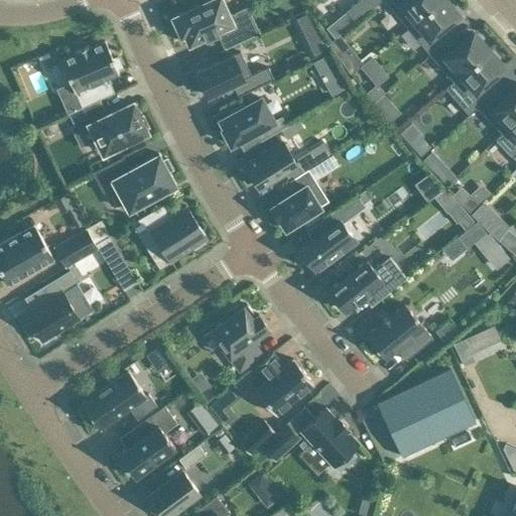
[(173,21),(169,23),(174,33),(178,31),(180,36),(183,34),(188,44),(205,36),(205,38),(218,32),(225,48),(259,33),(248,8),(230,16),(222,0),(208,0),(171,17),(173,21)]
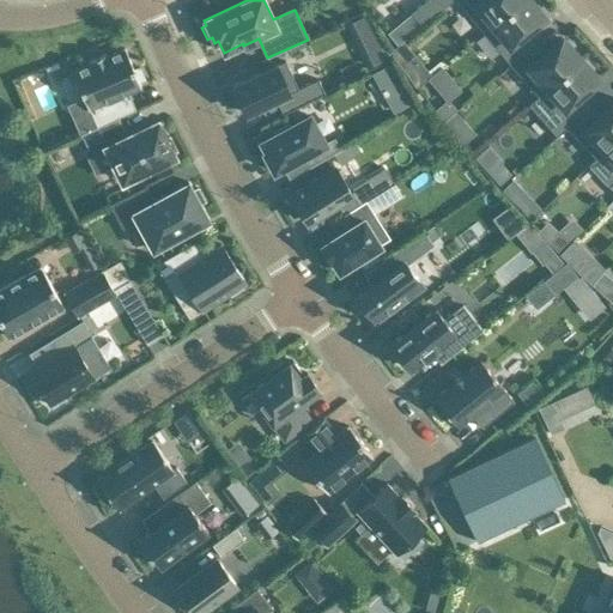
[(438,0),(414,19),(423,29),(457,2),(456,0),(438,0)]
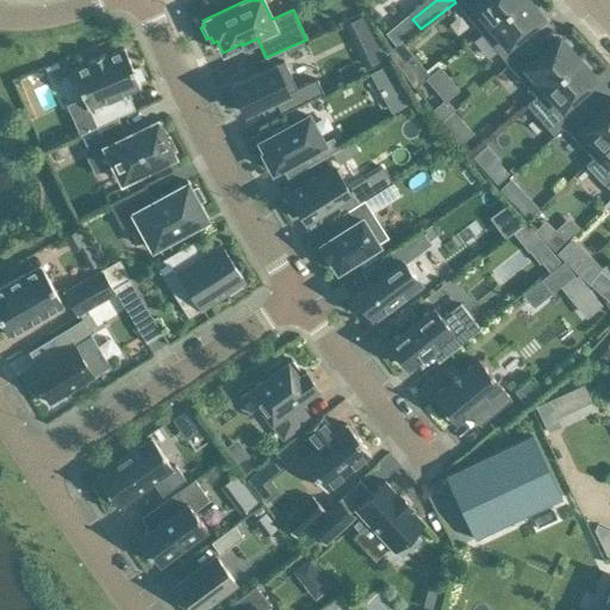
[(454,0),(455,2),(480,32),(518,0),(454,0)]
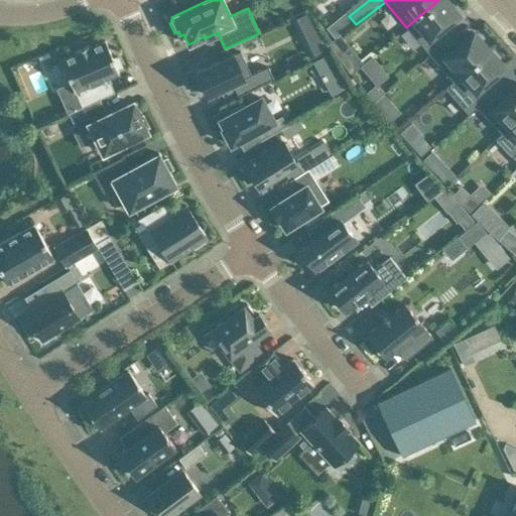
[(438,0),(406,27),(429,54),(448,37),(441,28),(458,14),(445,0),(438,0)]
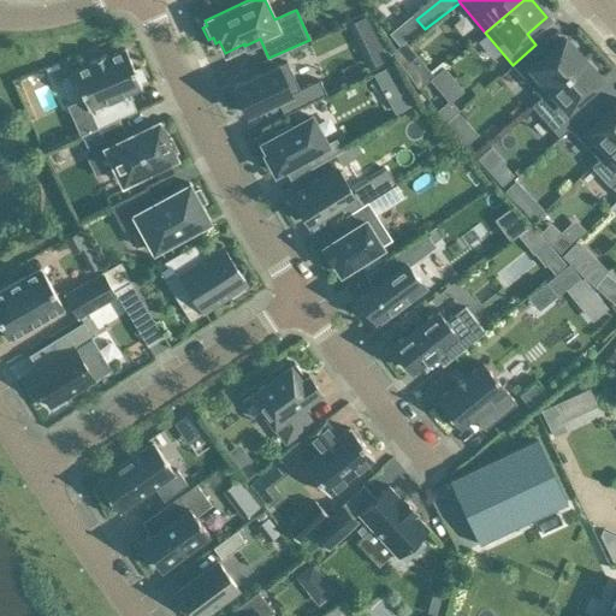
[(367,16),(353,23),(359,37),(373,30),(367,16)]
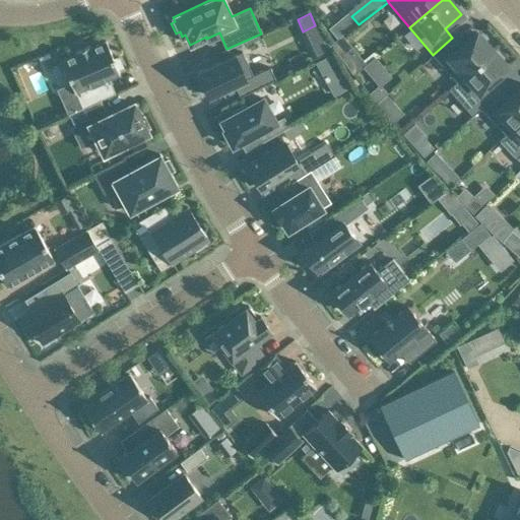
[(433,55),(456,81),(493,50),(477,31),(460,47),(452,38),(433,55)]
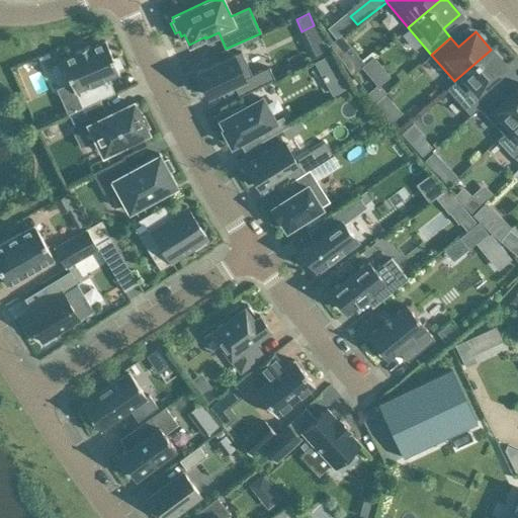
[(76,91),(82,107),(99,99),(114,92),(108,78),(118,73),(117,69),(122,67),(117,57),(112,59),(105,40),(89,48),(88,46),(75,52),(76,53),(61,60),(74,92),(76,91)]
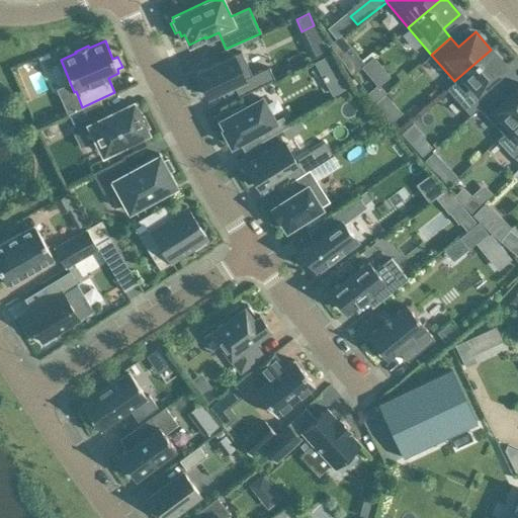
[(454,81),(478,108),(497,90),(489,81),(506,67),(491,50),(454,81)]
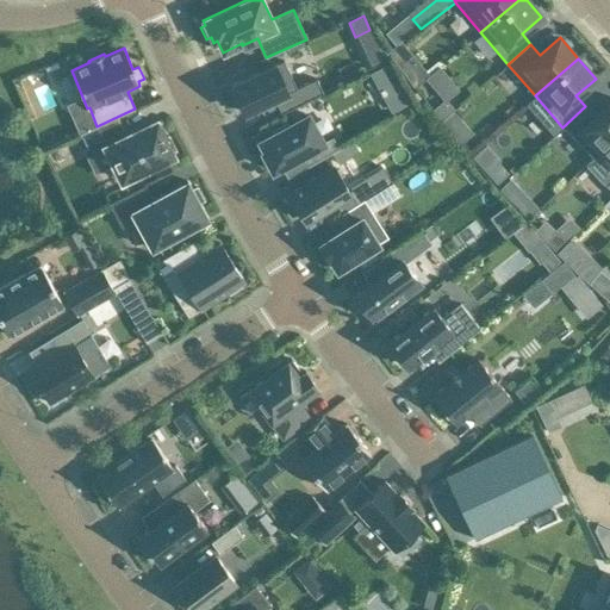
[(297,88),(284,61),(231,85),(244,113),(274,99),(281,113),(323,93),(316,79),(297,88)]
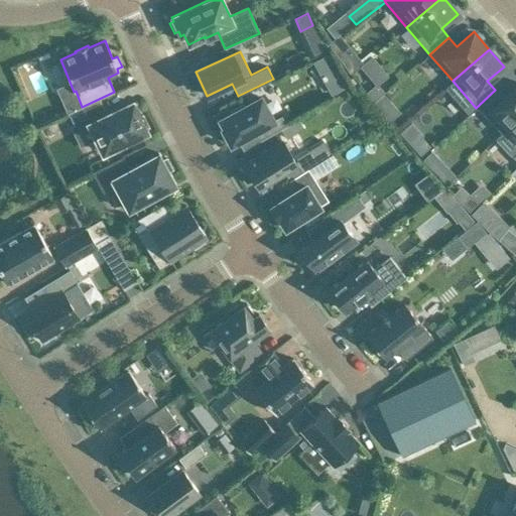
[(331,55),(315,63),(333,96),(348,87),(331,55)]
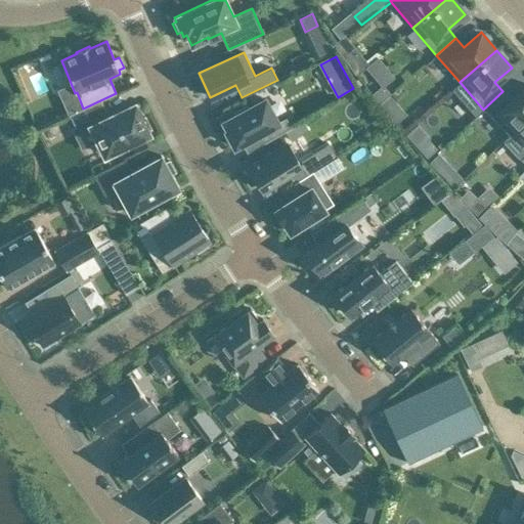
[(483,110),(509,135),(523,120),(523,87),(511,100),(503,91),(483,110)]
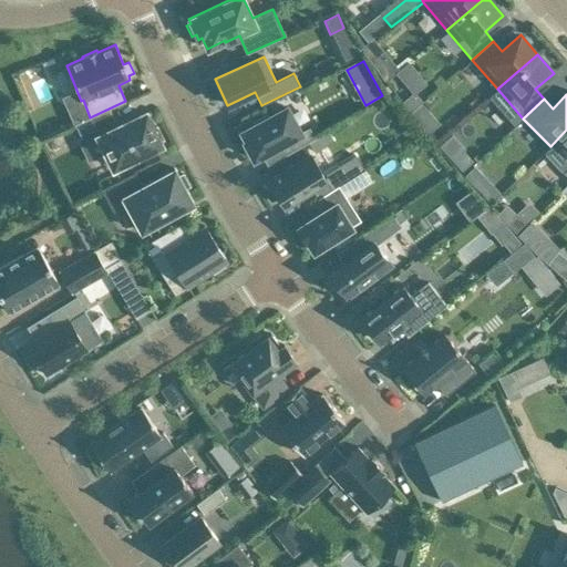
[(254,158),(280,143),(287,154),(315,138),(309,127),(300,133),(286,107),(269,116),(268,114),(253,123),(254,125),(241,132),(247,142),(245,142),(254,158)]
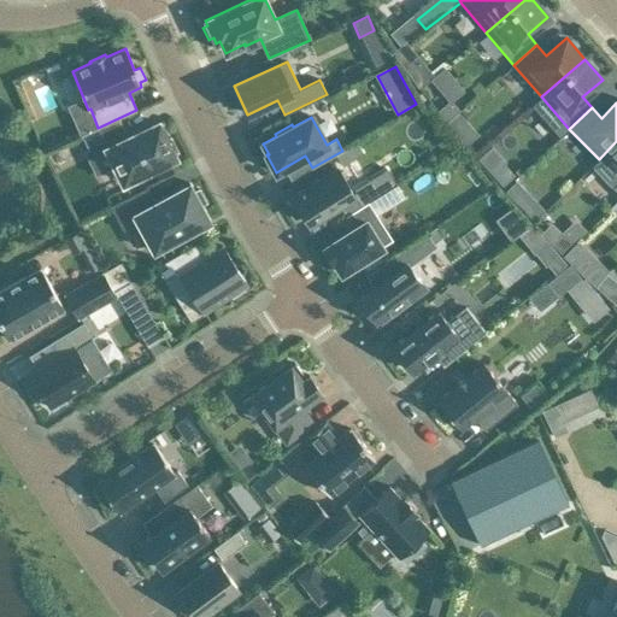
[(118,118),(98,128),(82,136),(92,157),(107,150),(123,182),(175,157),(174,153),(177,152),(171,137),(166,140),(158,123),(128,137),(118,118)]
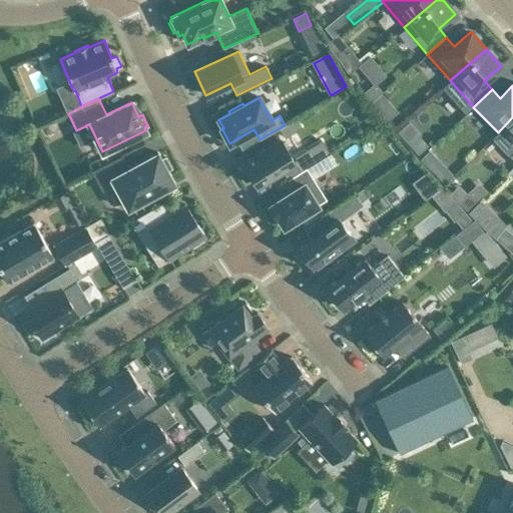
[(512,117),(498,132),(512,147),(512,117)]
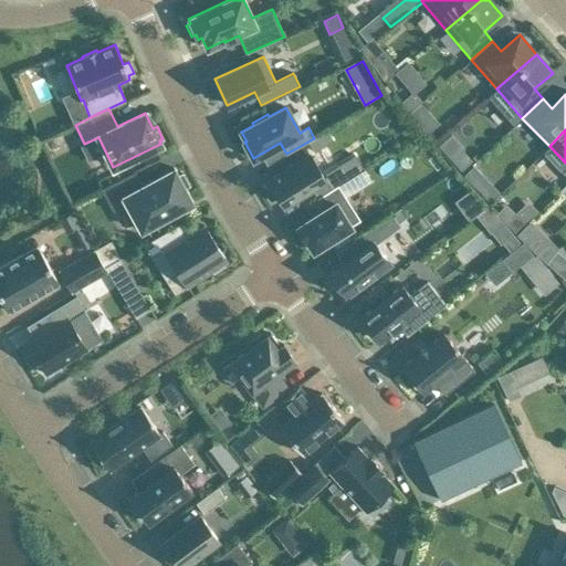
[(318,197),(333,188),(326,177),(324,178),(310,155),(269,180),(272,185),(271,186),(283,205),(312,187),(318,197)]
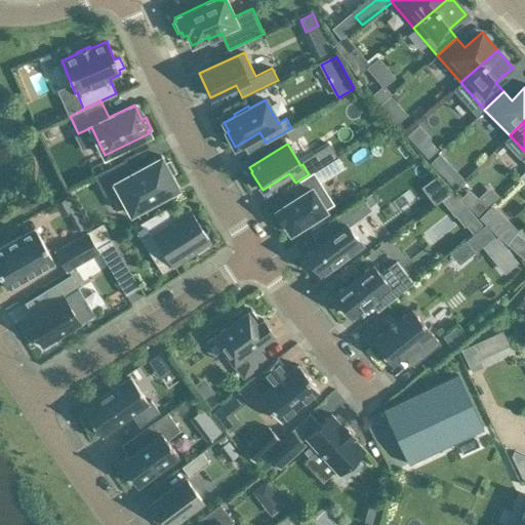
[(175,172),(169,161),(165,163),(161,156),(131,172),(124,159),(96,173),(109,196),(119,191),(132,213),(178,188),(171,174),(175,172)]
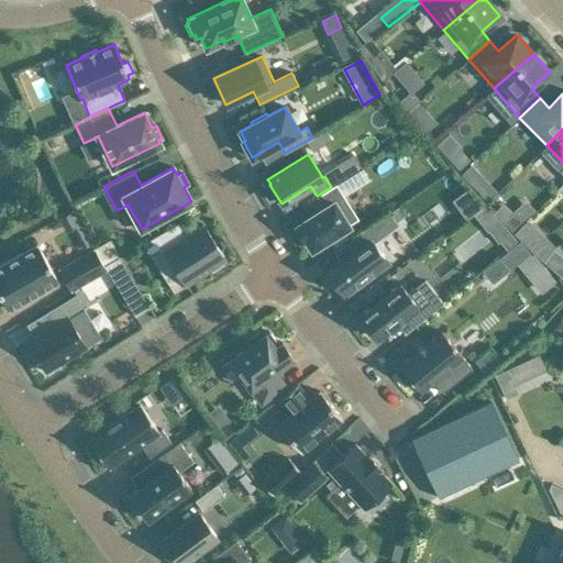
[(311,249),(349,225),(357,219),(337,184),(313,198),(320,209),(295,225),(304,239),(305,239),(311,249)]
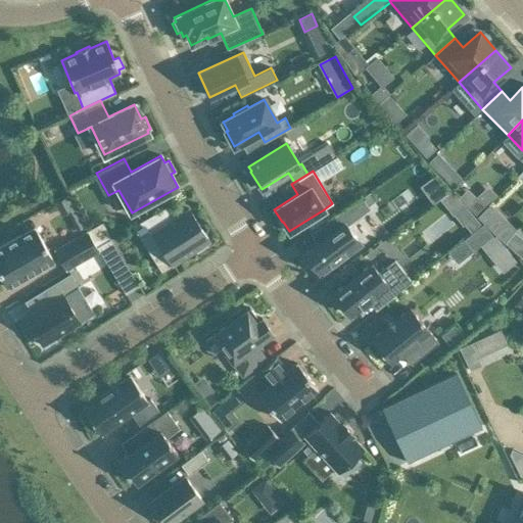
[(496,194),(488,186),(477,197),(468,188),(460,197),(477,215),(496,194)]
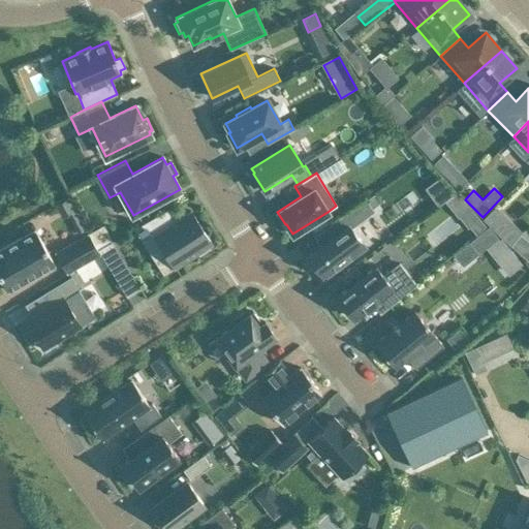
[(374,194),(366,199),(371,209),(380,203),(374,194)]
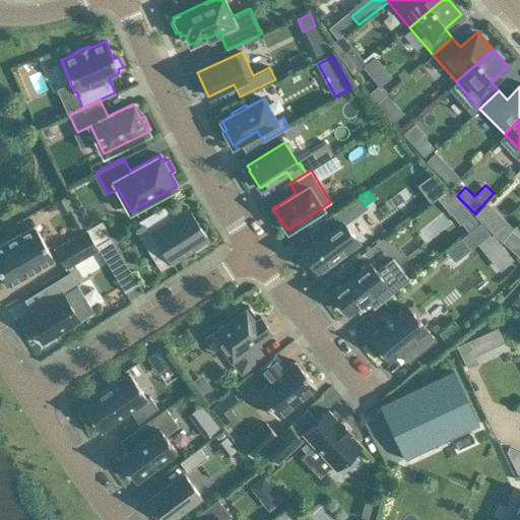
[(302,251),(318,273),(359,243),(344,223),(368,208),(365,205),(360,196),(325,219),(332,229),(302,251)]
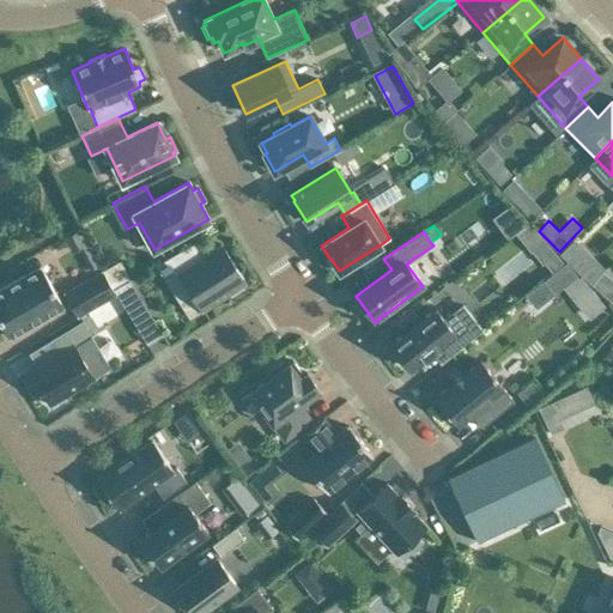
[(584,250),(575,240),(562,254),(571,263),(584,250)]
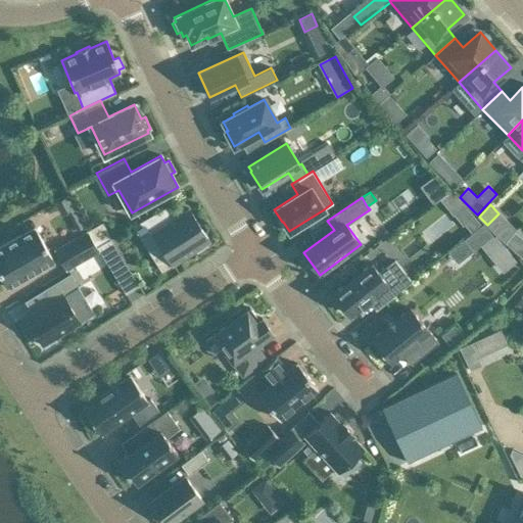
[(133,226),(152,256),(162,250),(173,265),(195,249),(197,252),(207,245),(205,243),(209,241),(188,208),(177,217),(175,215),(171,214),(169,215),(164,208),(133,226)]
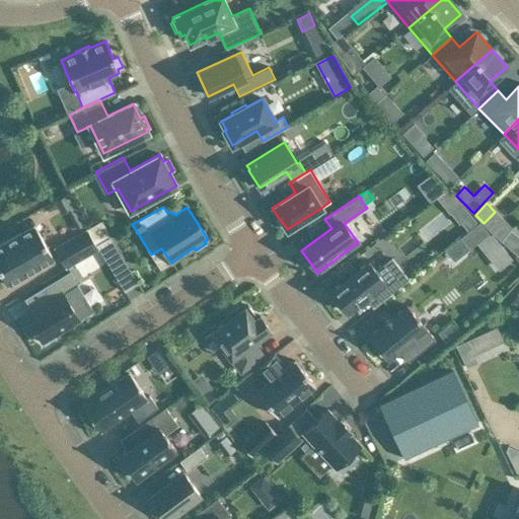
[(460,221),(466,229),(475,222),(469,214),(460,221)]
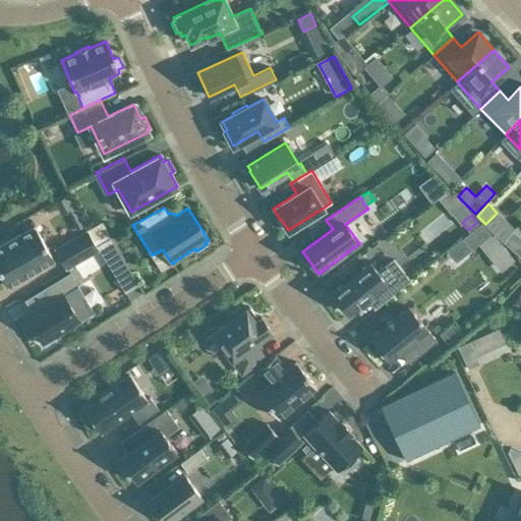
[(478,241),(488,232),(481,223),(446,251),(454,261),(477,241),(478,241)]
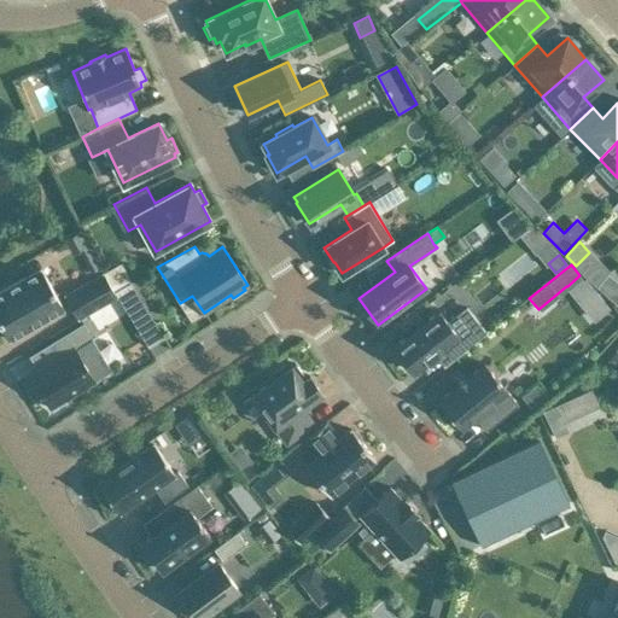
[(41,268),(0,291),(0,324),(9,339),(64,308),(41,268)]
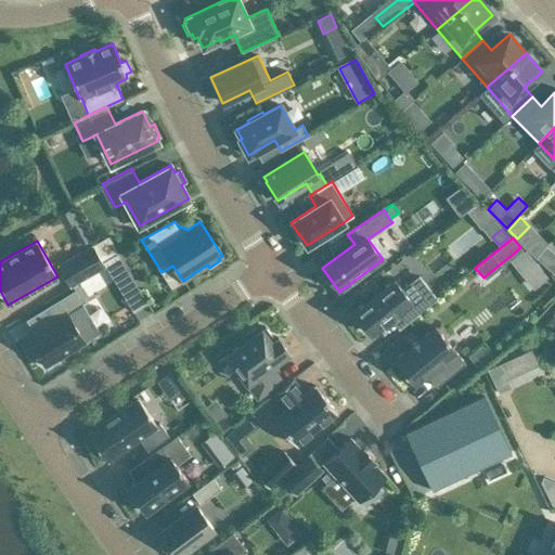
[(55,262),(67,283),(103,262),(91,242),(55,262)]
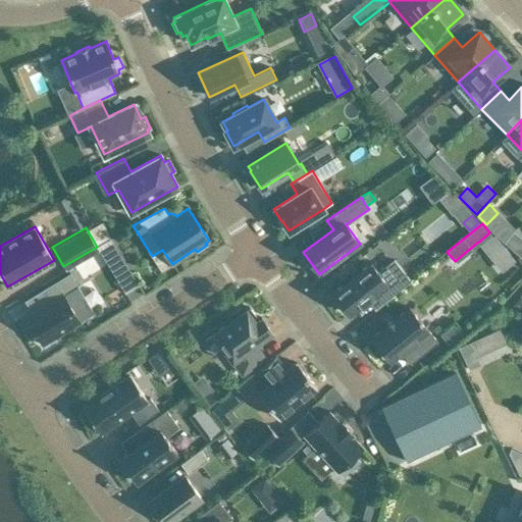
[(513,249),(521,240),(521,238),(514,230),(505,241),(513,249)]
